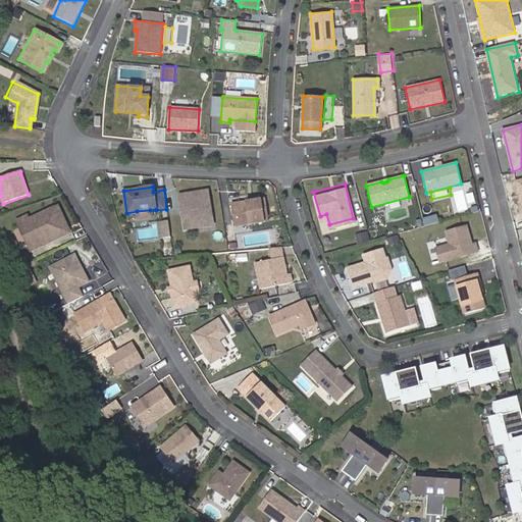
[(208,190),(178,195),(185,229),(213,224),(208,190)]
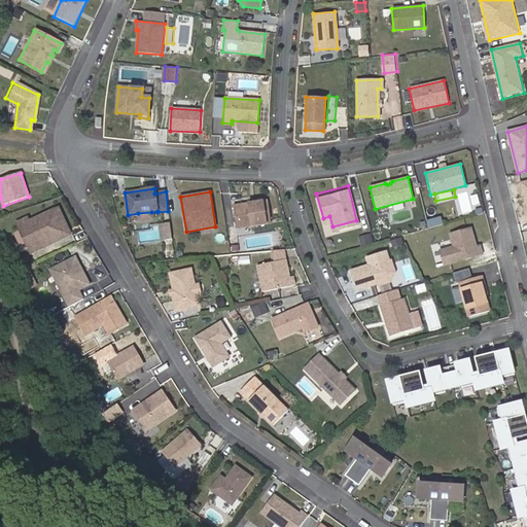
[(236,227),(271,223),(267,200),(233,206),(236,227)]
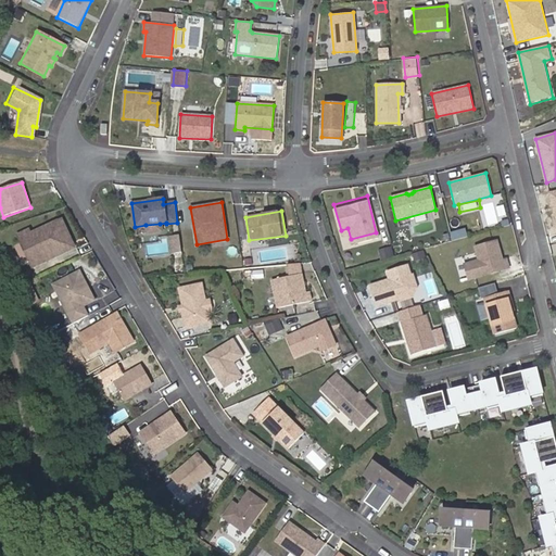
[(34,266),(74,248),(62,220),(33,235),(30,231),(20,236),(34,266)]
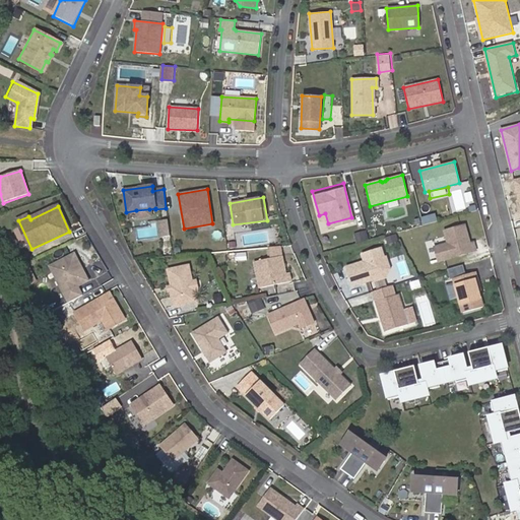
[(149,209),(136,210),(137,217),(151,215),(149,209)]
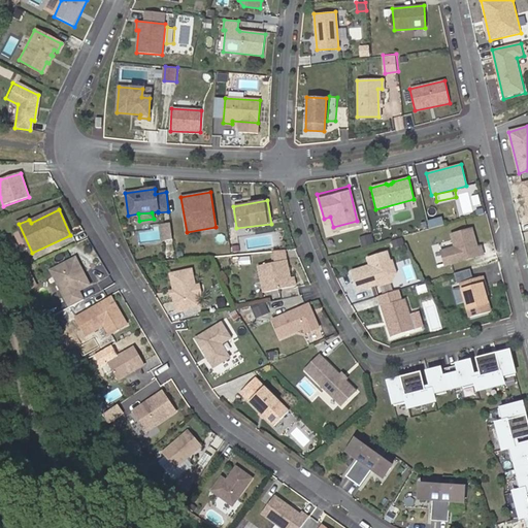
[(162,223),(164,239),(174,237),(171,222),(162,223)]
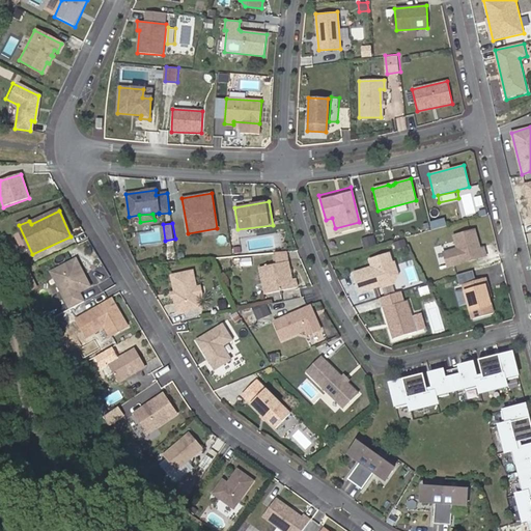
[(447,267),(486,255),(483,247),(480,248),(475,229),(453,235),(457,248),(443,252),(447,267)]
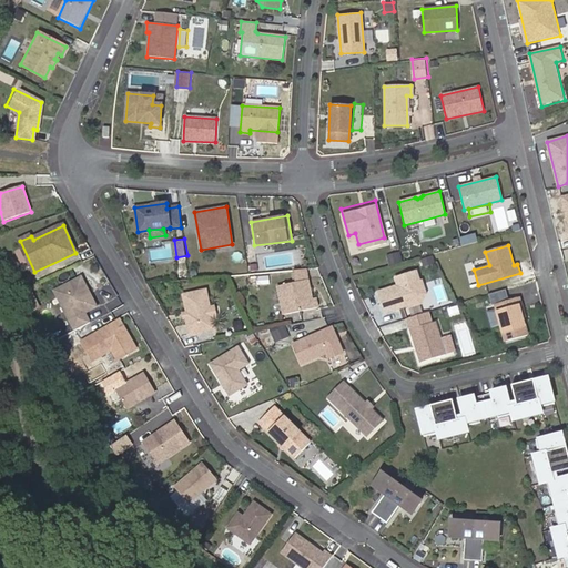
[(419,281),(417,270),(397,275),(399,286),(398,290),(395,291),(394,286),(378,290),(384,311),(406,304),(407,306),(421,303),(425,293),(422,280),(419,281)]
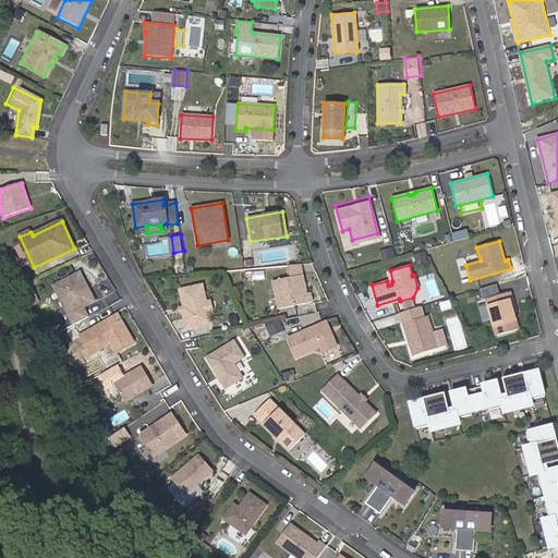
[(57,284),(76,324),(91,316),(86,306),(98,301),(83,271),(57,284)]
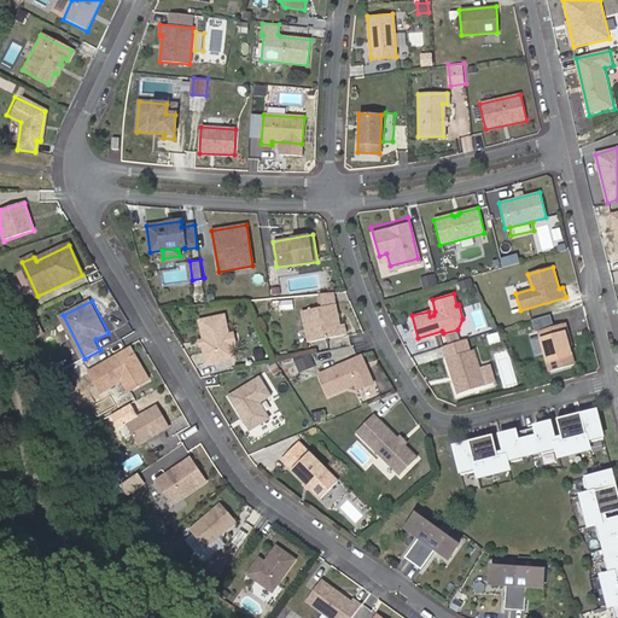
[(308,343),(344,334),(343,325),(338,326),(333,305),(301,312),(308,343)]
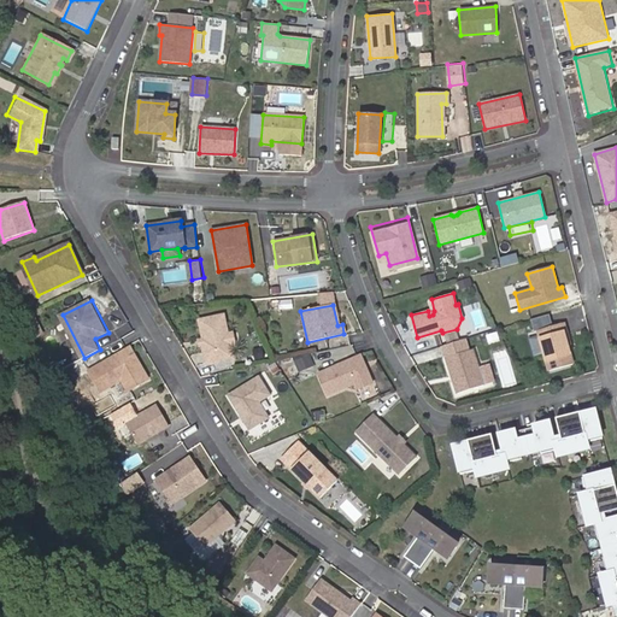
[(228,334),(225,315),(198,319),(201,339),(197,340),(198,350),(201,348),(205,366),(234,360),(231,347),(236,346),(234,333),(228,334)]
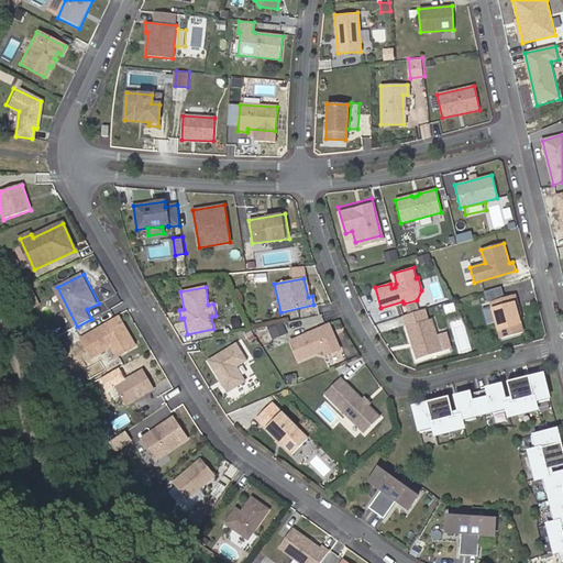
[(487,290),(489,301),(503,298),(499,287),(487,290)]
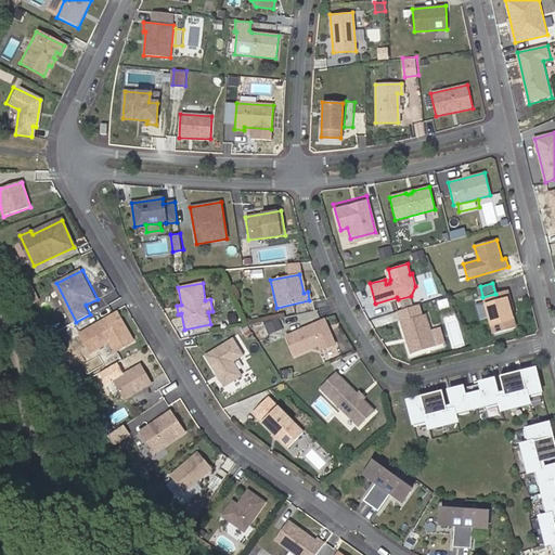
[(511,307),(506,291),(495,294),(482,297),(492,333),(514,327),(510,311),(508,307),(511,307)]
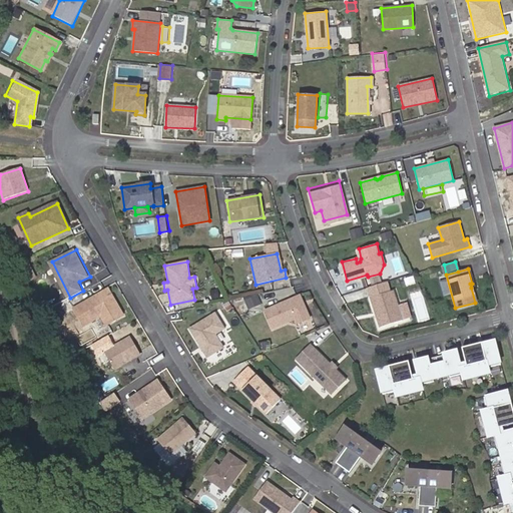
[(368,288),(380,327),(410,318),(406,304),(399,307),(394,290),(390,292),(387,282),(368,288)]
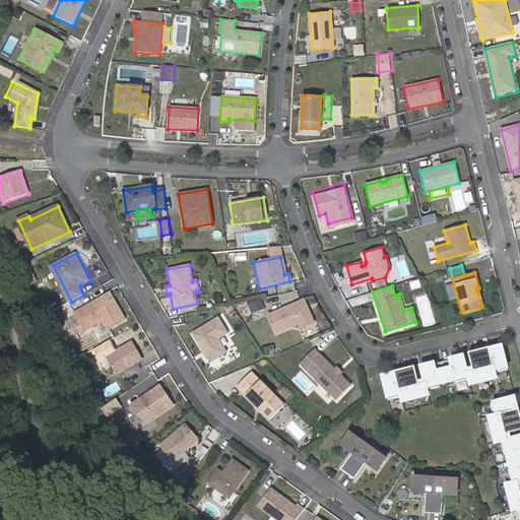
[(125,319),(110,293),(75,312),(85,329),(103,319),(108,329),(125,319)]
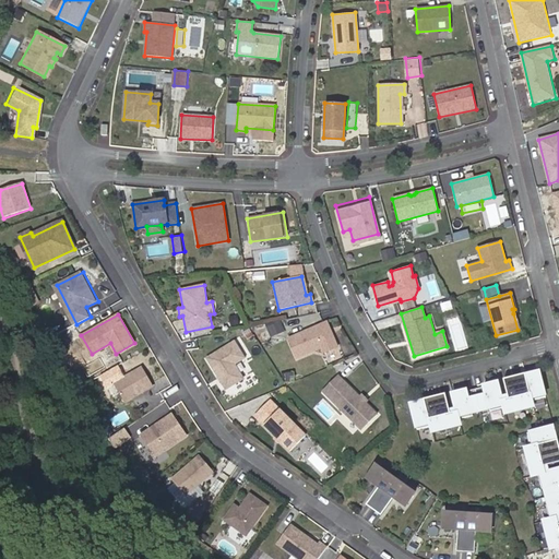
[(292,360),(321,347),(323,353),(337,347),(332,334),(330,333),(329,331),(330,329),(326,322),(283,341),(292,360)]
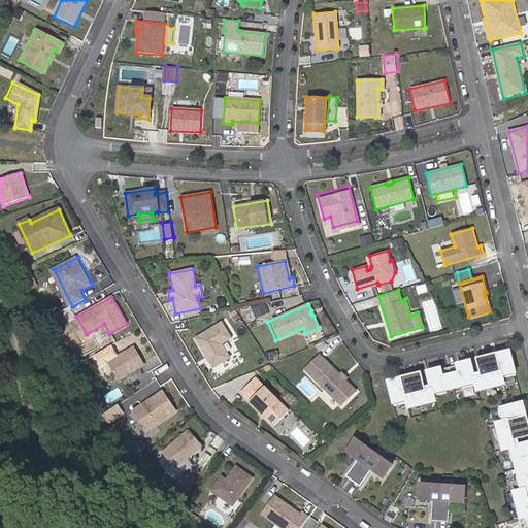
[(232,339),(222,322),(196,337),(213,366),(230,356),(223,344),(232,339)]
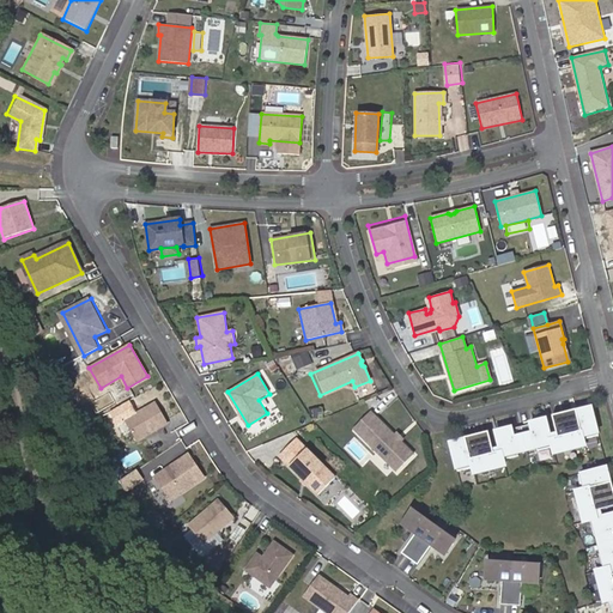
[(114,383),(117,394),(127,392),(123,381),(114,383)]
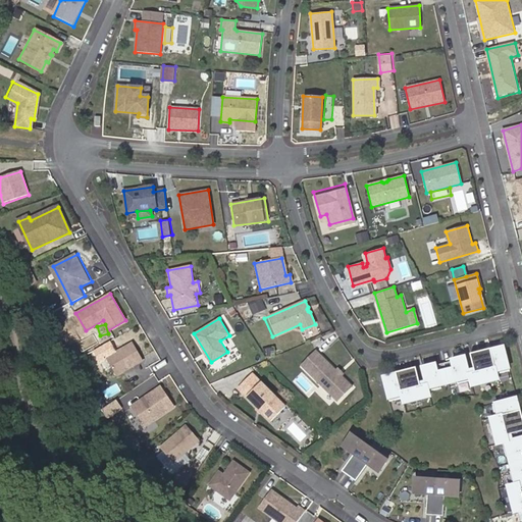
[(240,355),(228,336),(223,340),(230,353),(215,362),(218,367),(240,355)]
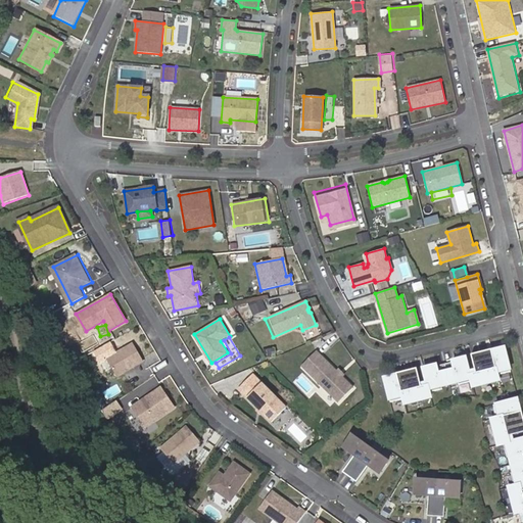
[(131,344),(104,360),(115,378),(141,362),(131,344)]
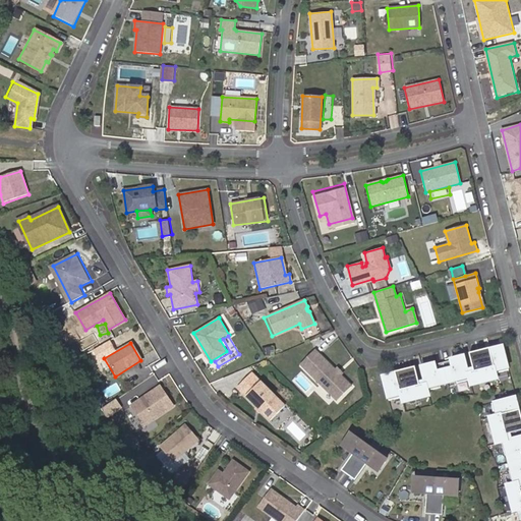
[(471,365),(466,366),(462,354),(449,357),(450,358),(433,362),(433,361),(420,364),(423,378),(417,379),(414,365),(394,370),(394,371),(382,374),(387,398),(400,395),(402,403),(430,396),(428,388),(466,379),(468,386),(497,379),(495,371),(507,367),(502,344),(488,347),(488,346),(468,351),(471,365)]
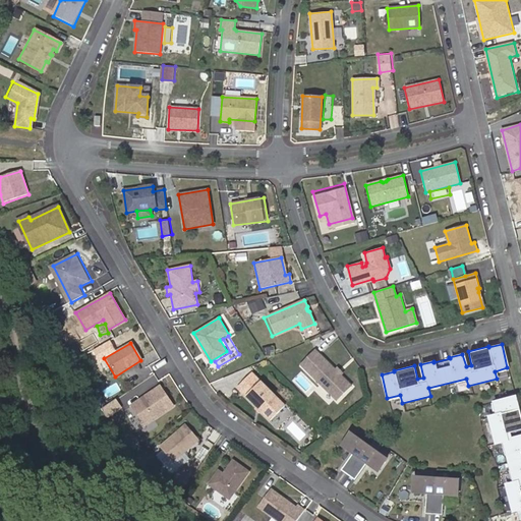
[(313,349),(299,363),(336,400),(350,386),(313,349)]
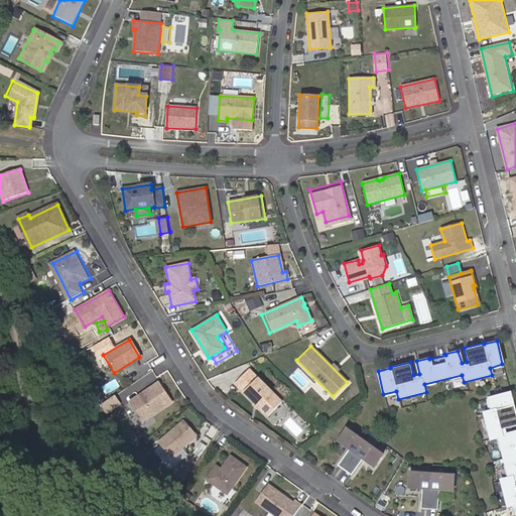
[(257,377),(243,391),(269,417),(283,403),(257,377)]
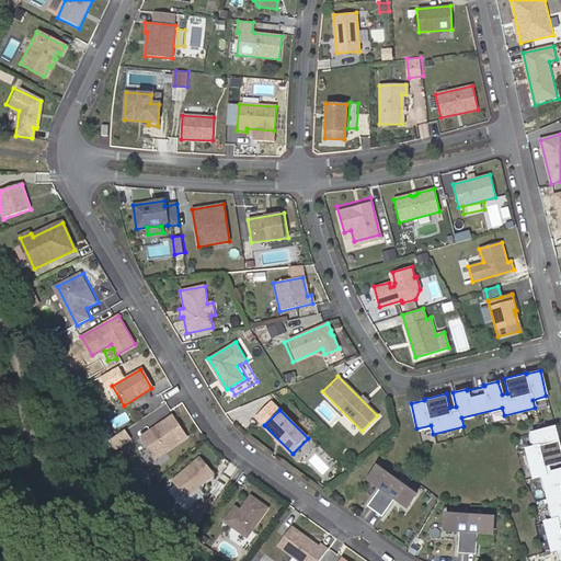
[(173,415),(141,437),(156,458),(187,436),(173,415)]
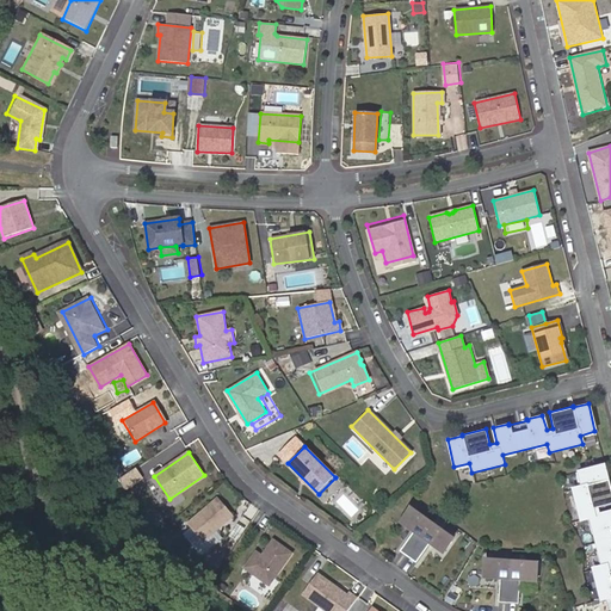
[(610,594),(610,600),(610,508),(600,511),(599,505),(610,500),(610,485),(609,476),(608,477),(604,462),(575,470),(580,485),(571,487),(579,520),(588,518),(600,561),(591,565),(600,597),(610,594)]
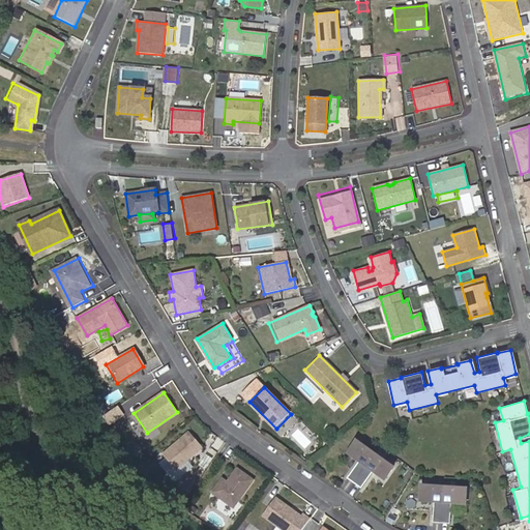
[(119,405),(105,415),(111,424),(125,414),(119,405)]
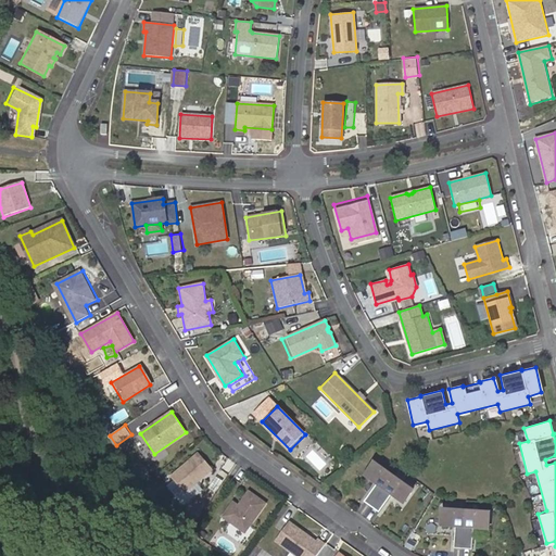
[(199,453),(171,477),(185,493),(212,469),(199,453)]
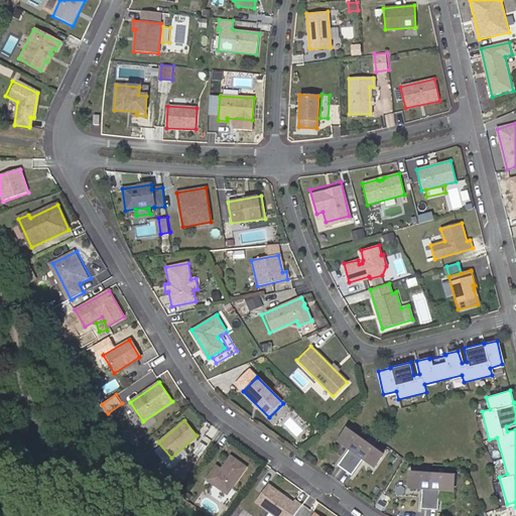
[(348,429),(340,441),(351,448),(365,459),(376,467),(385,456),(348,429)]
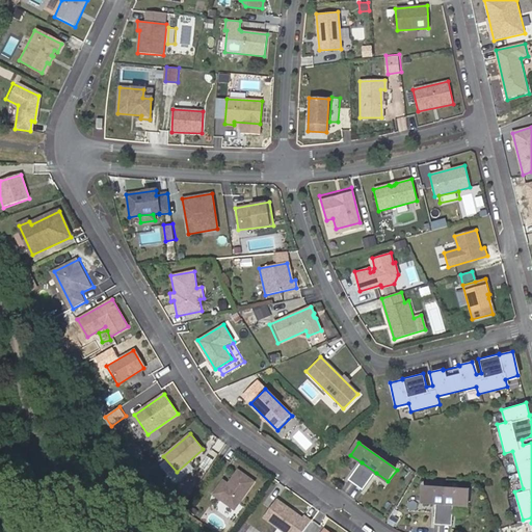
[(374,476),(376,473),(362,462),(360,466),(374,476)]
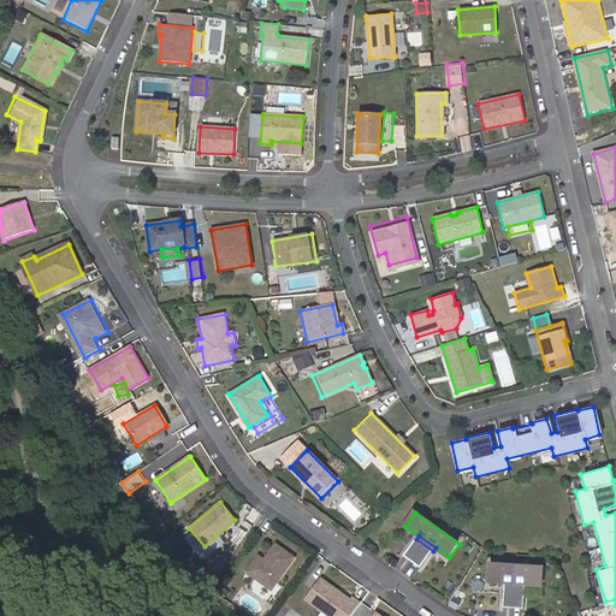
[(433,551),(416,539),(404,557),(421,568),(433,551)]
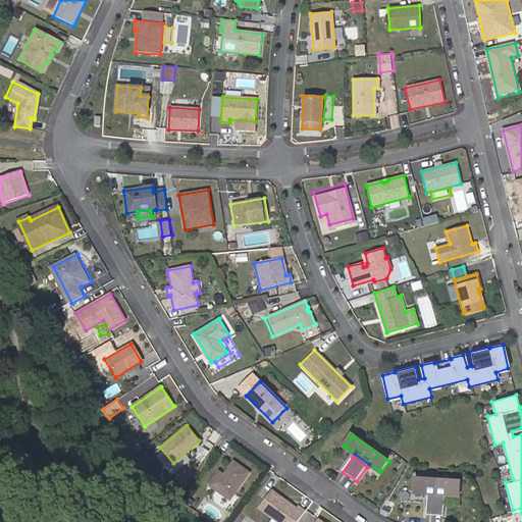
[(230,501),(250,473),(233,462),(225,473),(226,473),(224,476),(218,472),(209,486),(230,501)]
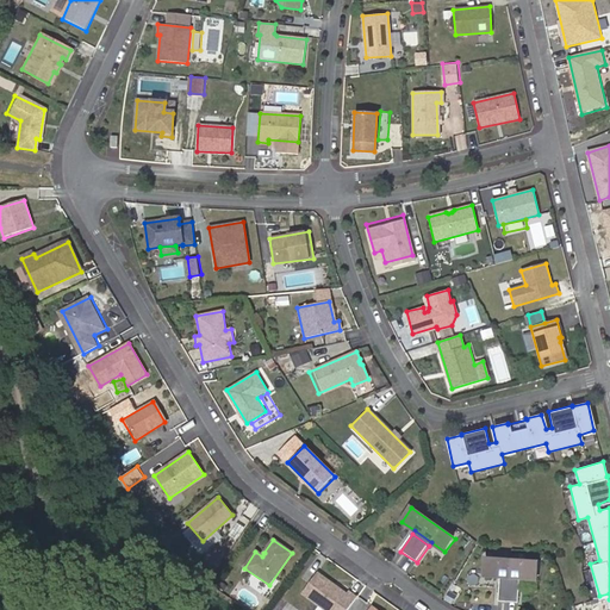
[(539,562),(486,559),(485,576),(500,577),(521,578),(537,579),(539,562)]
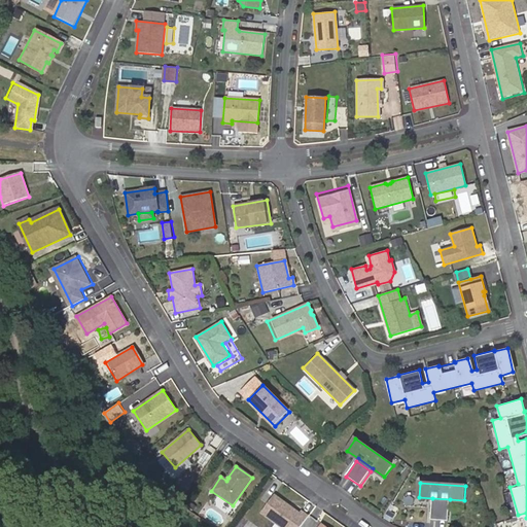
[(300,526),(308,516),(301,512),(299,514),(274,495),(260,513),(275,523),(272,526),(300,526)]
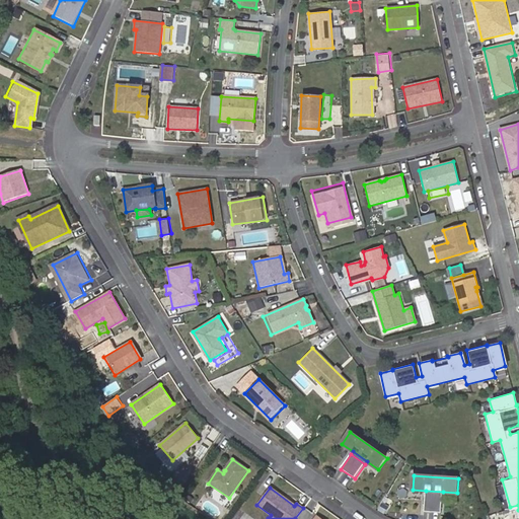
[(443,496),(426,495),(425,512),(442,513),(443,496)]
